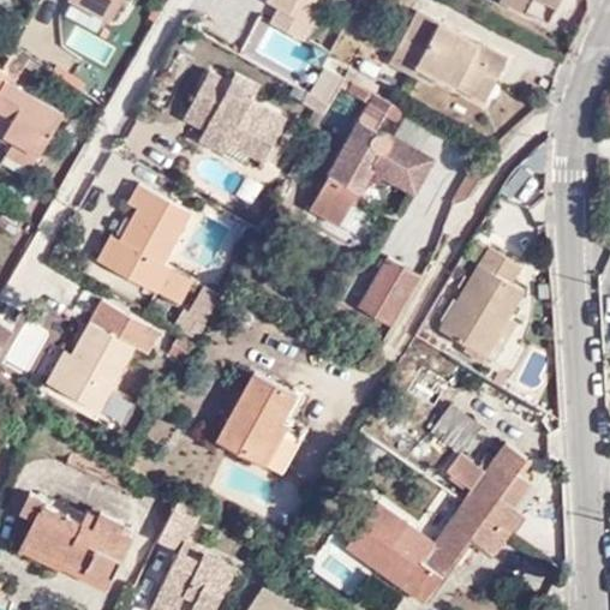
[(73,0),(106,17),(114,0),(73,0)]
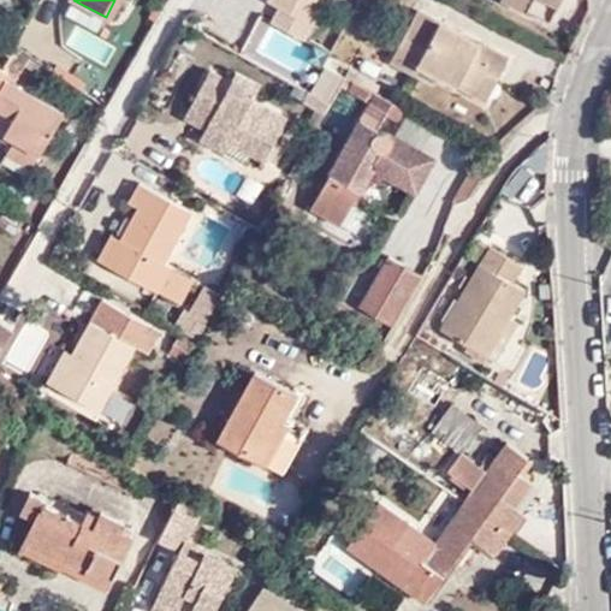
[(264,0),(262,4),(274,11),(266,27),(295,43),(318,5),(309,0),(264,0)]
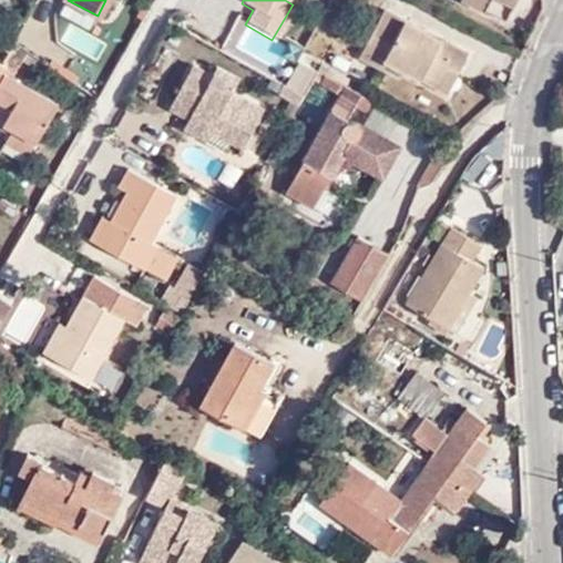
[(462,0),(462,1),(507,22),(518,0),(462,0)]
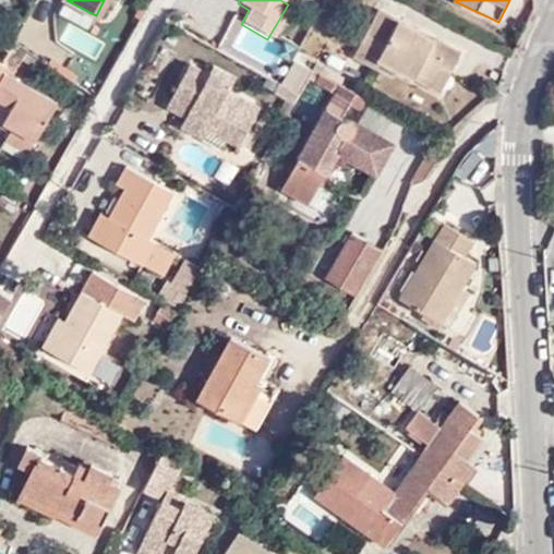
[(433,74),(446,81),(457,59),(375,16),(350,64),(371,75),(376,67),(392,74),(408,83),(412,76),(428,85),(433,74)]
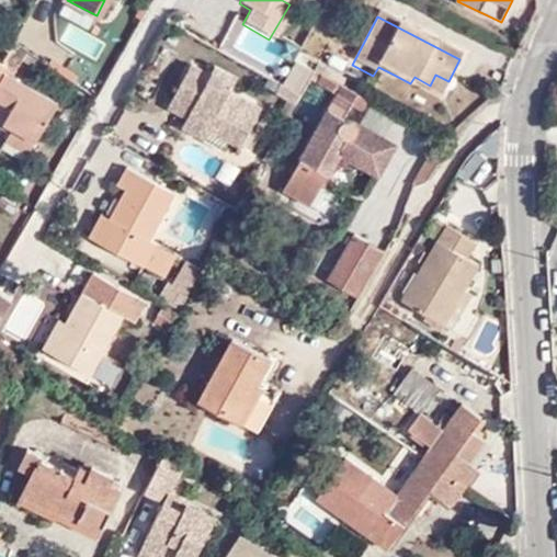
[(63,30),(57,45),(92,58),(98,43),(63,30)]
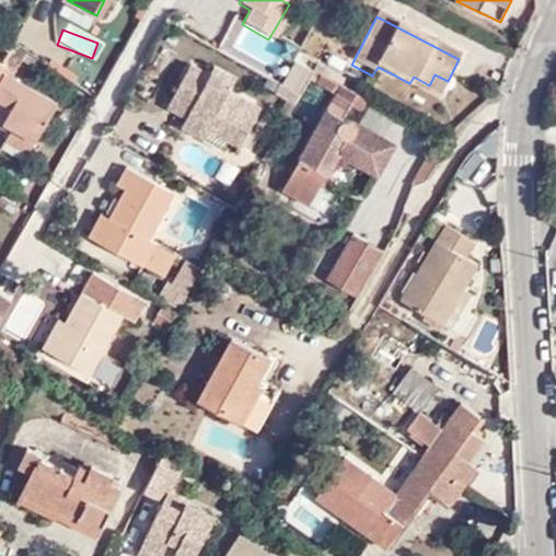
[(208,127),(205,132),(236,150),(257,108),(228,93),(232,84),(193,62),(166,113),(183,122),(186,115),(208,127)]
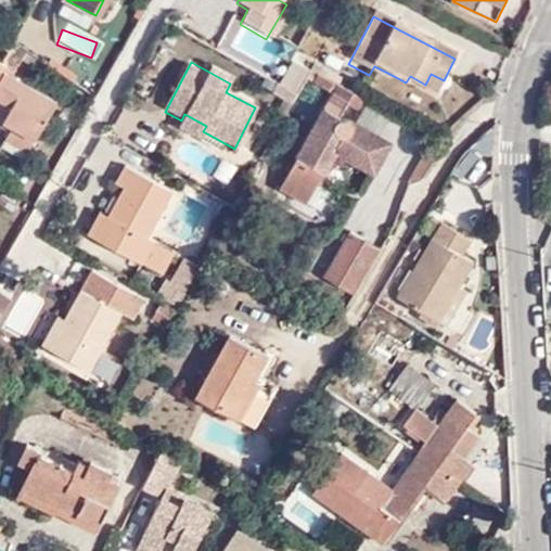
[(53,99),(0,65),(0,122),(9,127),(27,139),(53,99)]
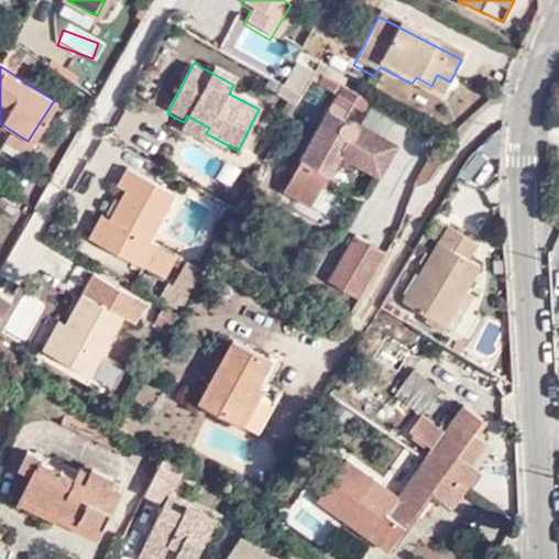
[(391,85),(395,75),(380,67),(374,76),(391,85)]
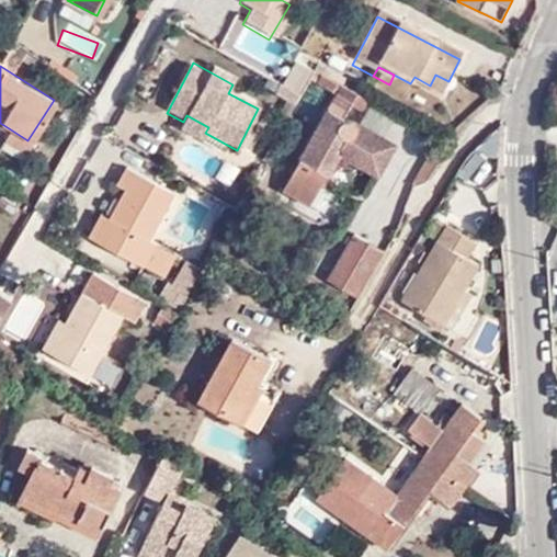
[(439,99),(448,81),(435,75),(430,86),(415,77),(410,83),(439,99)]
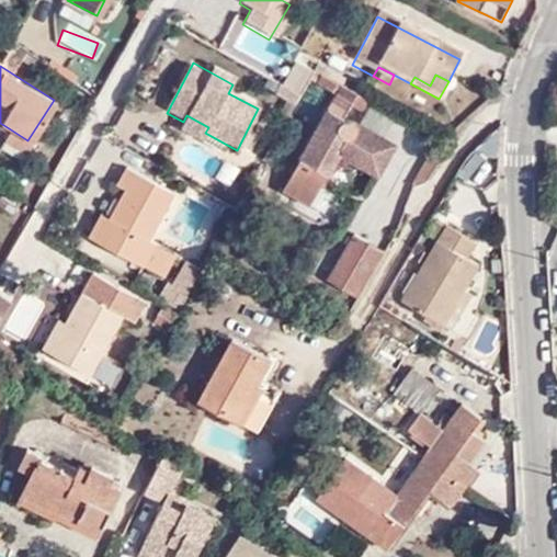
[(334,86),(287,174),(280,191),(306,205),(315,189),(321,175),(341,138),(349,141),(353,141),(357,133),(355,127),(338,117),(351,95),(334,86)]
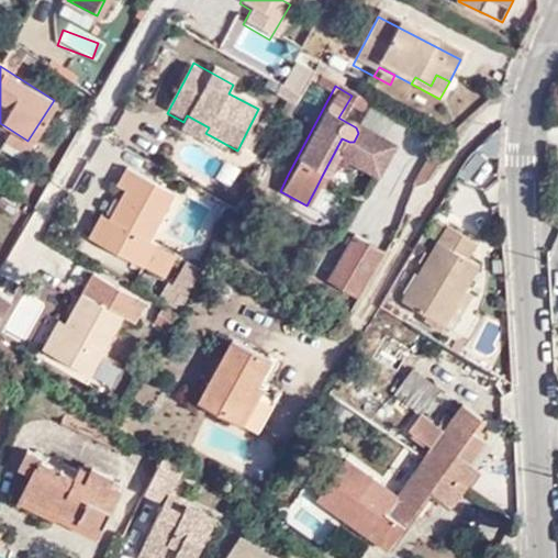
[(201,141),(205,133),(209,127),(187,115),(183,122),(179,130),(201,141)]
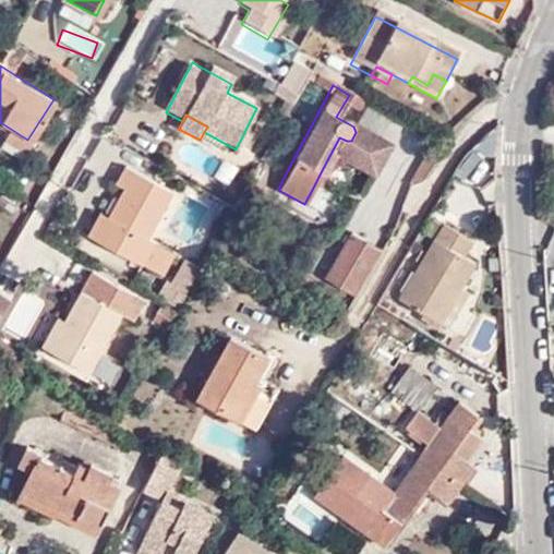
[(20,152),(27,140),(9,128),(1,140),(20,152)]
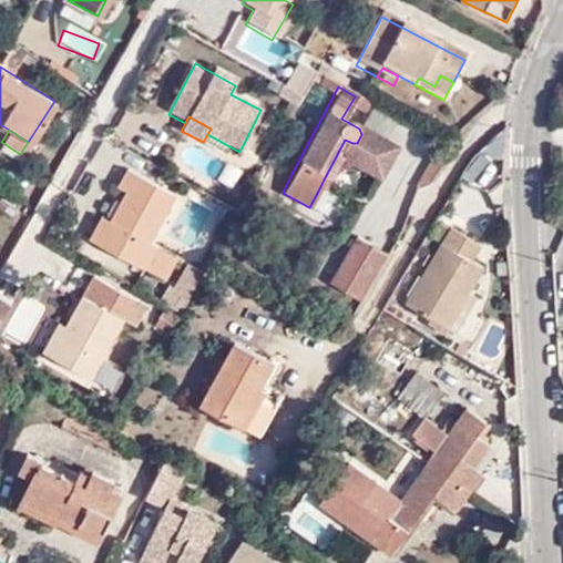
[(334,182),(352,143),(345,140),(325,177),(334,182)]
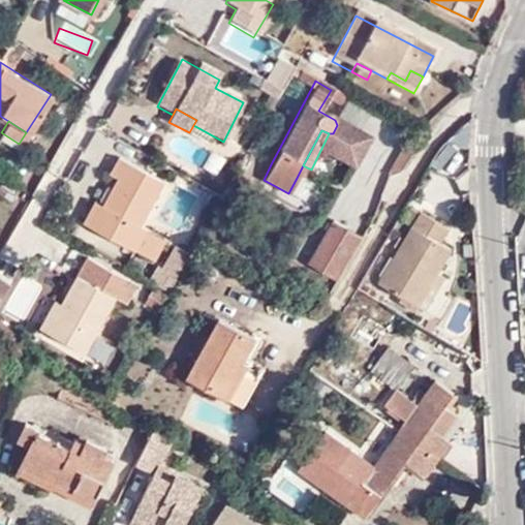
[(417,142),(407,136),(385,175),(388,177),(398,174),(417,142)]
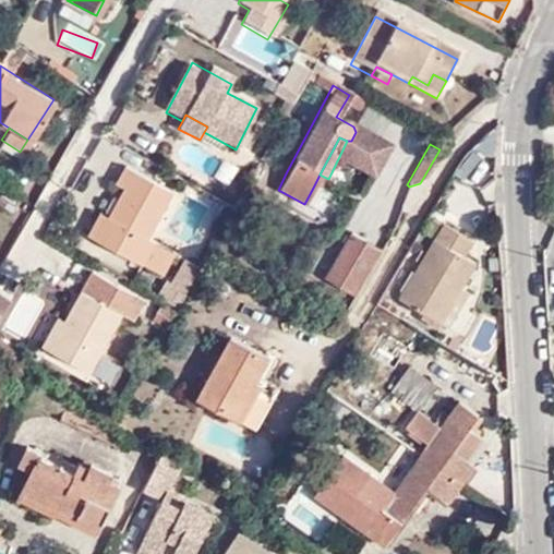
[(107,240),(147,260),(159,236),(153,232),(176,187),(130,163),(119,181),(127,185),(111,213),(120,218),(107,240)]
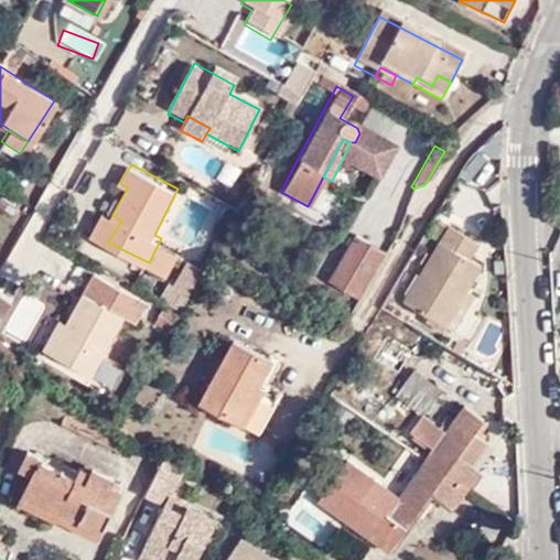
[(108,243),(121,221),(112,215),(105,210),(92,234),(108,243)]
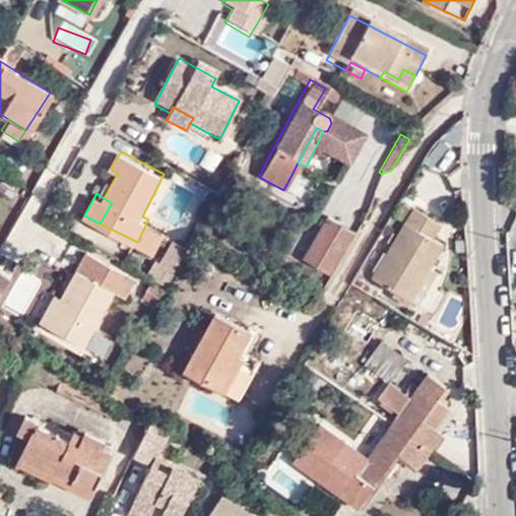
[(411,309),(431,276),(444,254),(434,247),(443,232),(413,214),(373,284),(411,309)]
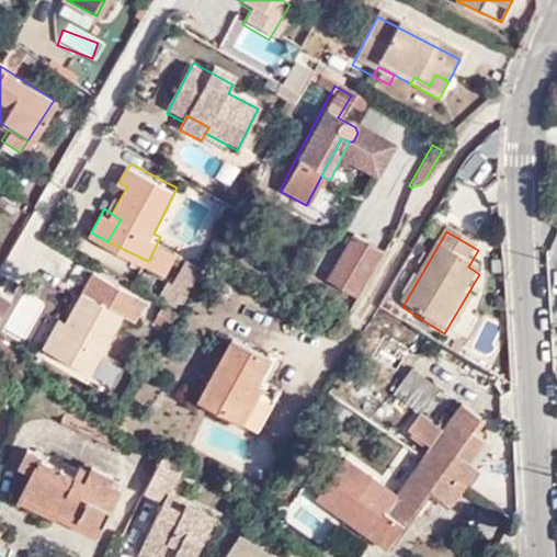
[(181,248),(160,237),(148,261),(169,272),(181,248)]
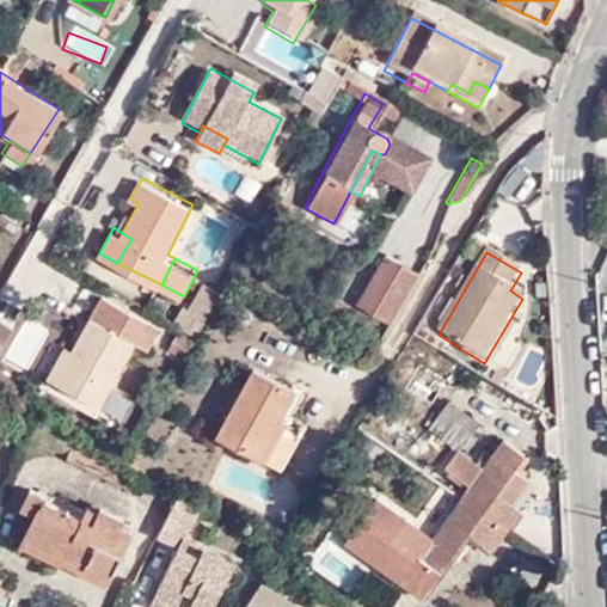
[(388,326),(416,275),(386,258),(357,308),(388,326)]
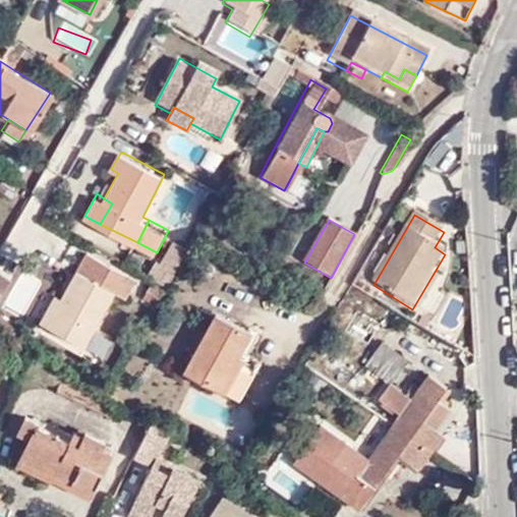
[(150,273),(170,283),(190,246),(175,238),(163,260),(158,257),(150,273)]
